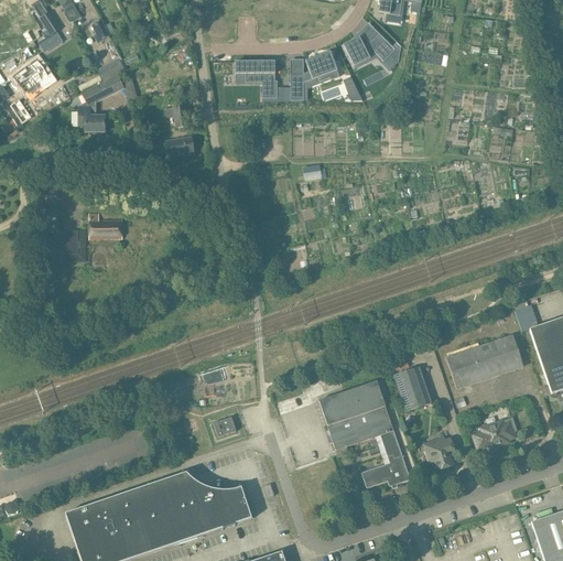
[(3,0),(0,2),(0,19),(10,34),(33,18),(24,6),(17,11),(9,0),(3,0)]
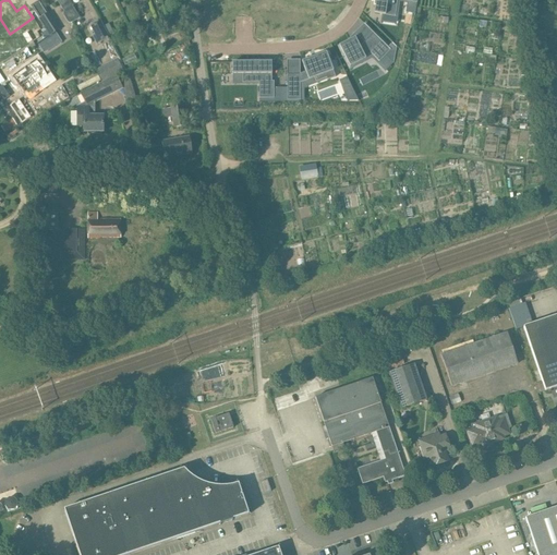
[(81,14),(73,2),(71,0),(60,0),(65,8),(64,12),(69,20),(72,21),(81,14)]
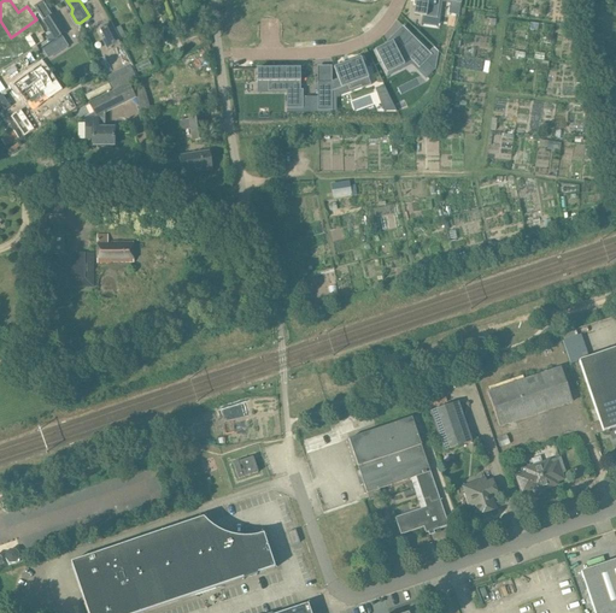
[(417,0),(415,12),(439,16),(441,0),(462,0),(417,0)]
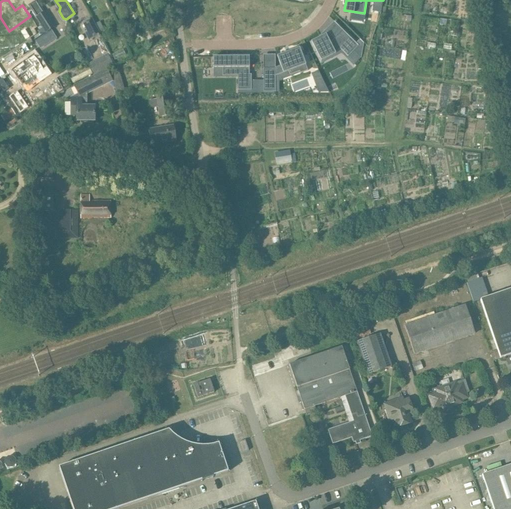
[(43,33),(37,37),(43,47),(58,37),(51,27),(56,24),(46,9),(45,9),(37,15),(44,26),(40,28),(43,33)]
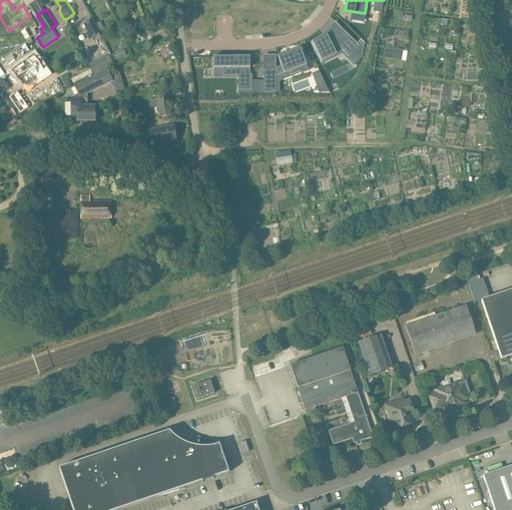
[(93,16),(84,20),(88,29),(85,30),(88,35),(89,38),(92,37),(101,32),(93,16)]
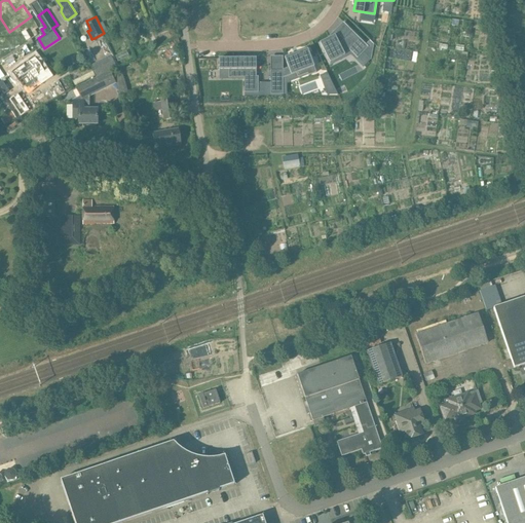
[(0,17),(0,32),(3,36),(9,32),(0,17)]
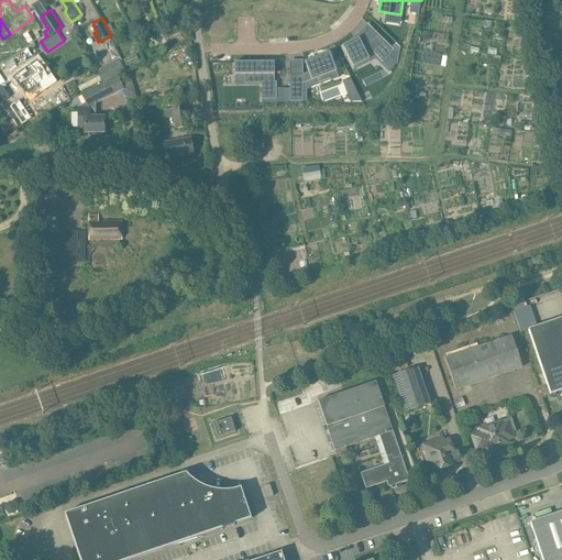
[(360,35),(343,44),(354,65),(355,65),(355,64),(371,56),(375,52),(377,53),(384,59),(395,47),(378,31),(364,45),(361,40),(360,35)]
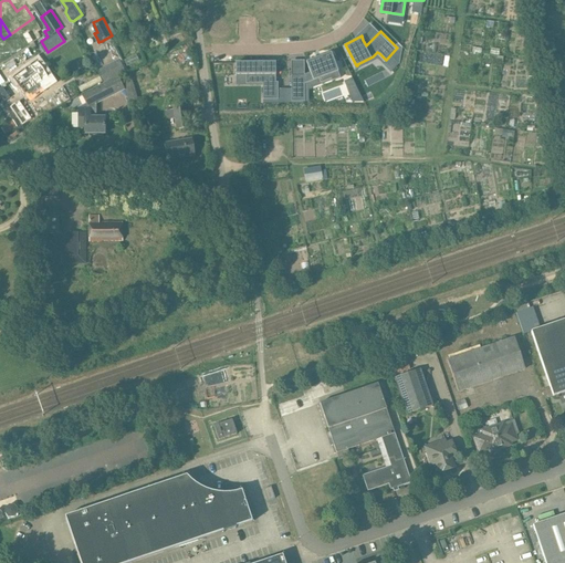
[(304,73),(292,73),(292,100),(305,100),(305,82),(310,80),(321,76),(322,81),(333,76),(333,79),(342,75),(332,51),(322,54),(322,55),(318,56),(317,56),(307,60),(312,71),(304,73)]
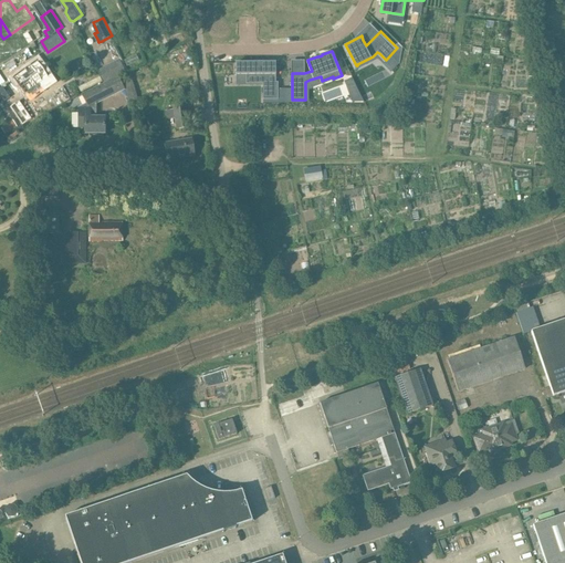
[(180,53),(158,56),(161,81),(165,80),(190,75),(188,61),(182,62),(180,53)]
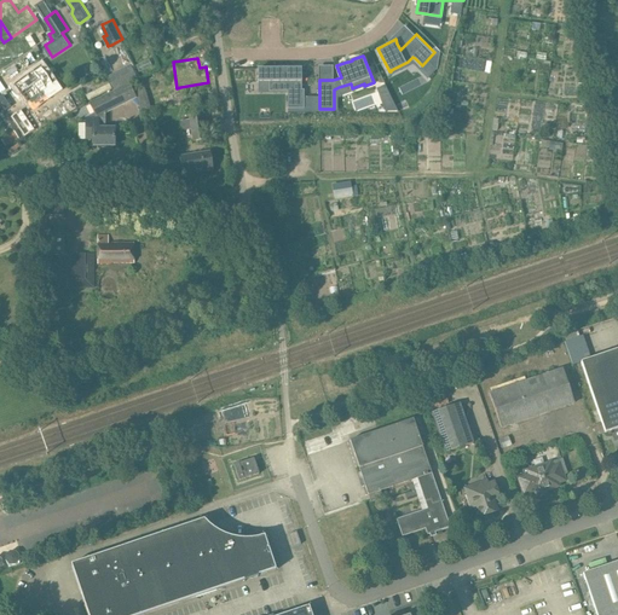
[(116,87),(131,80),(138,76),(132,62),(109,73),(116,87)]
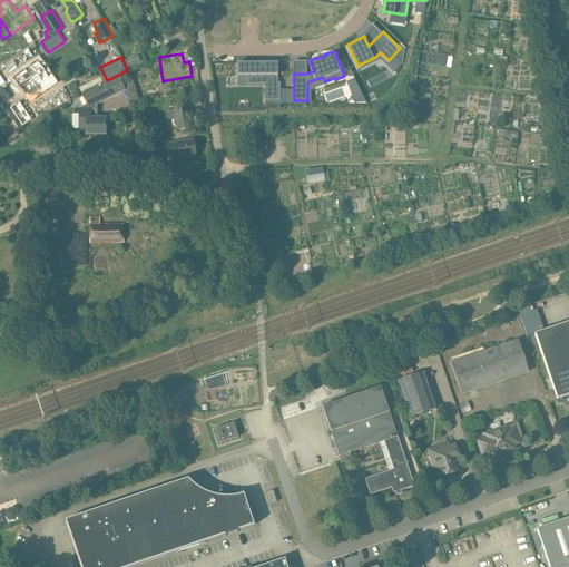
[(27,68),(16,76),(21,84),(23,82),(29,90),(40,82),(46,89),(59,80),(52,72),(49,75),(39,60),(30,66),(29,65),(26,67),(27,68)]
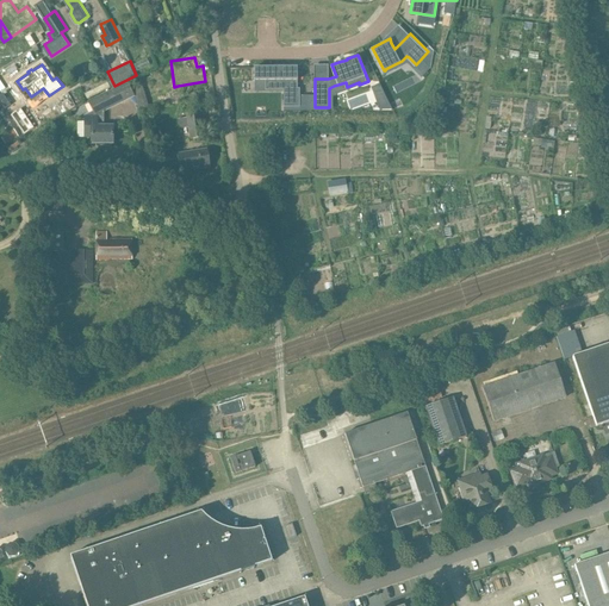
[(289,64),(255,64),(255,79),(266,79),(267,88),(285,88),(285,105),(300,105),(300,86),(298,86),(298,77),(298,68),(297,68),(289,68),(289,64)]
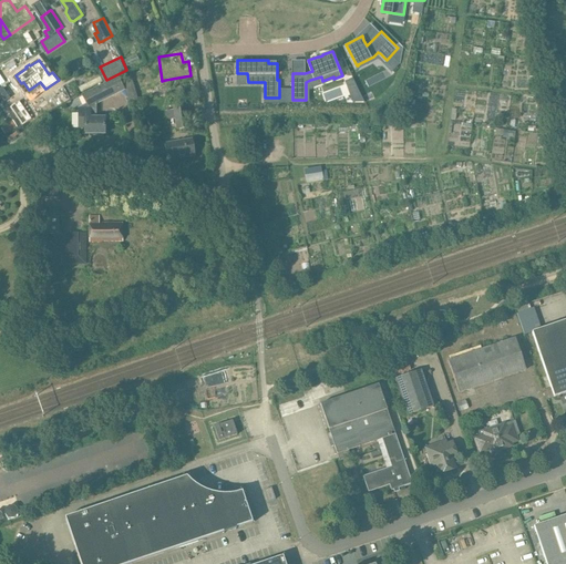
[(98,102),(125,88),(121,77),(120,73),(106,80),(83,92),(89,105),(98,102)]
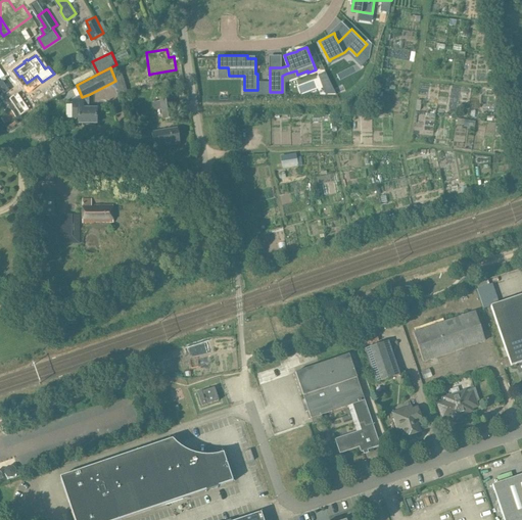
[(19,92),(10,97),(22,114),(31,108),(19,92)]
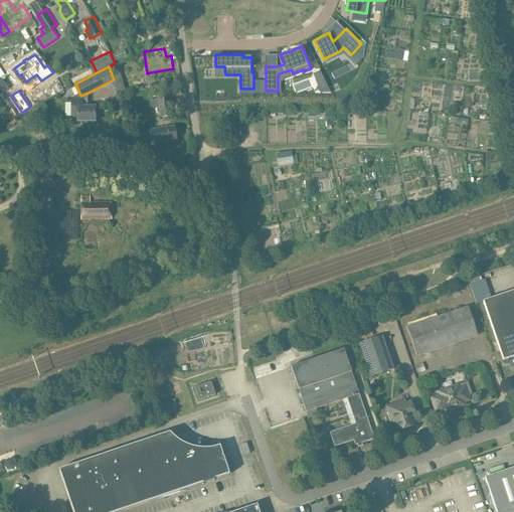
[(89,105),(89,93),(80,96),(71,96),(71,115),(77,115),(77,119),(97,119),(97,105),(89,105)]
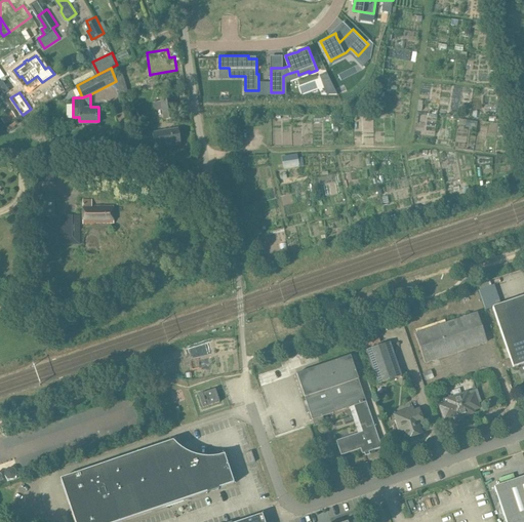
[(176,116),(173,97),(162,99),(165,118),(176,116)]
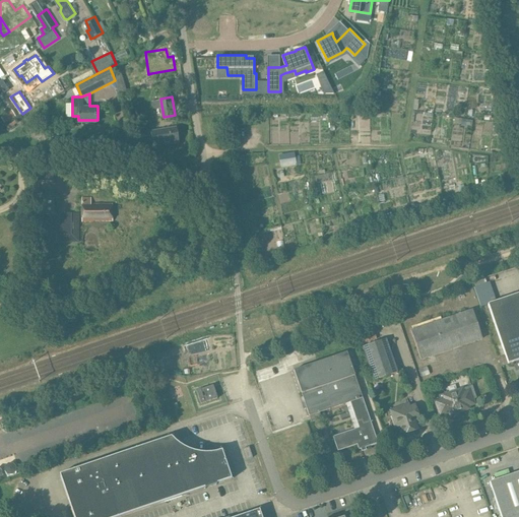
[(16,114),(12,108),(2,115),(6,121),(16,114)]
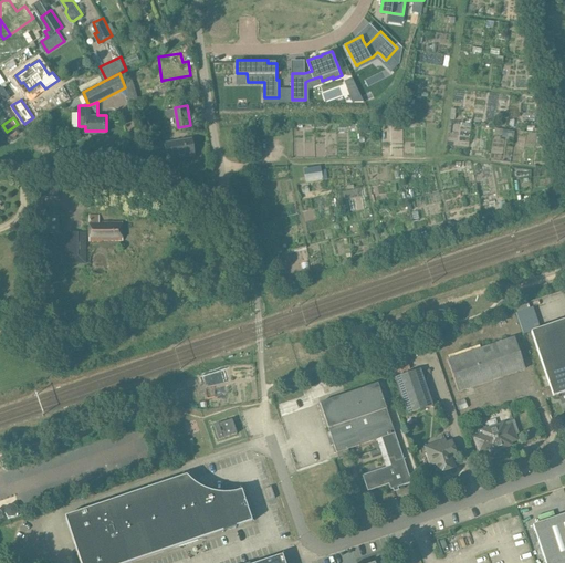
[(41,129),(35,118),(27,123),(32,134),(41,129)]
